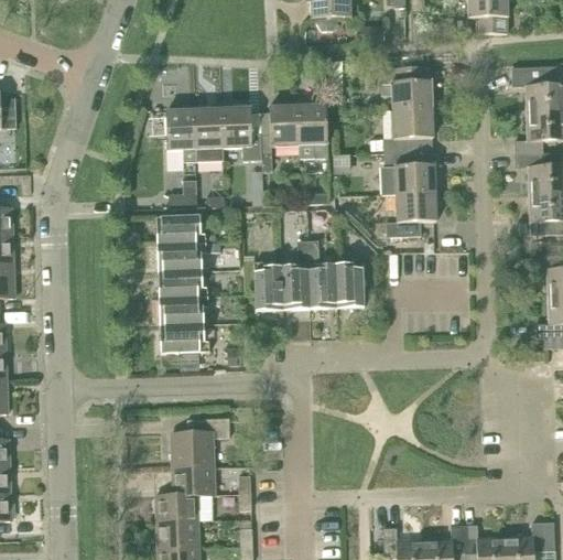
[(358,4),(350,4),(350,0),(311,0),(312,18),(321,30),(333,29),(342,17),(359,17),(358,4)]
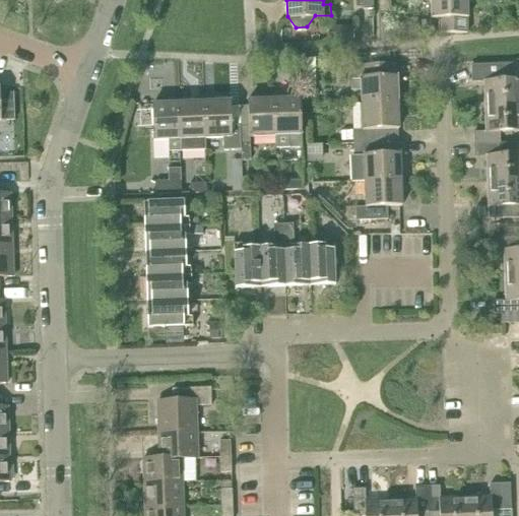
[(432,0),(433,15),(439,15),(440,30),(469,30),(467,0),(432,0)]
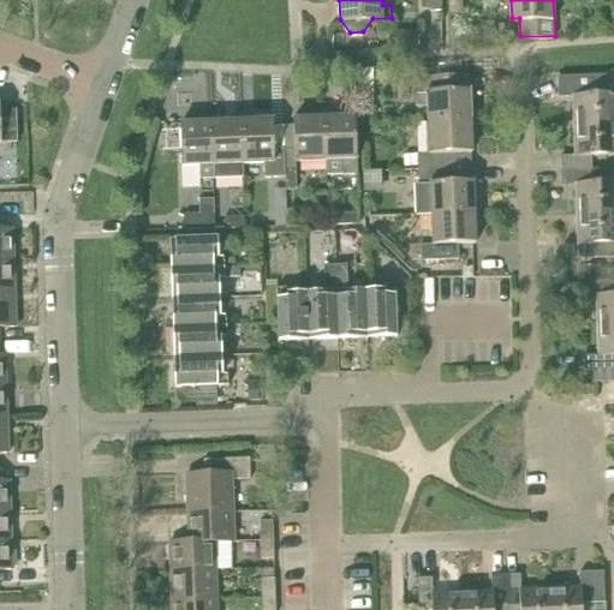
[(462,46),(462,21),(452,22),(452,46),(462,46)]
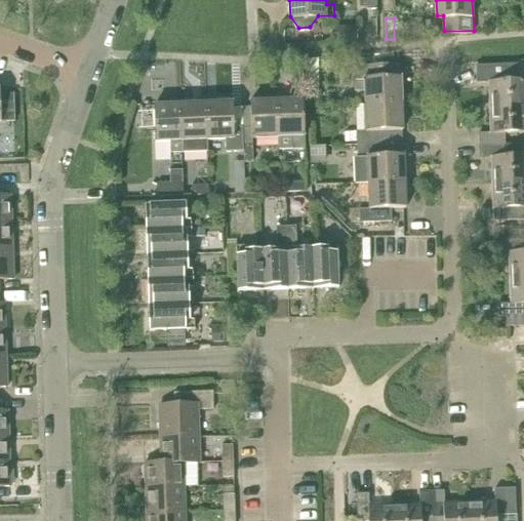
[(359,21),(346,21),(345,37),(359,37),(359,21)]
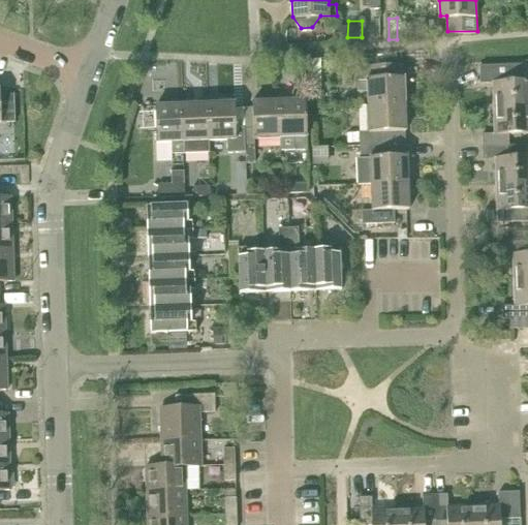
[(310,57),(312,105),(322,104),(320,56),(310,57)]
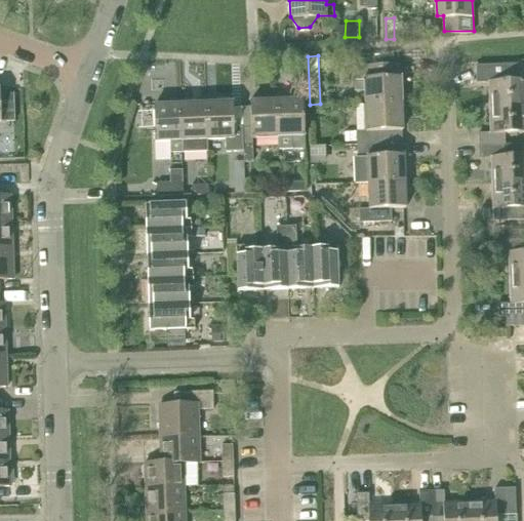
[(489,80),(490,105),(523,104),(523,77),(520,78),(519,61),(477,63),(477,80),(489,80)]
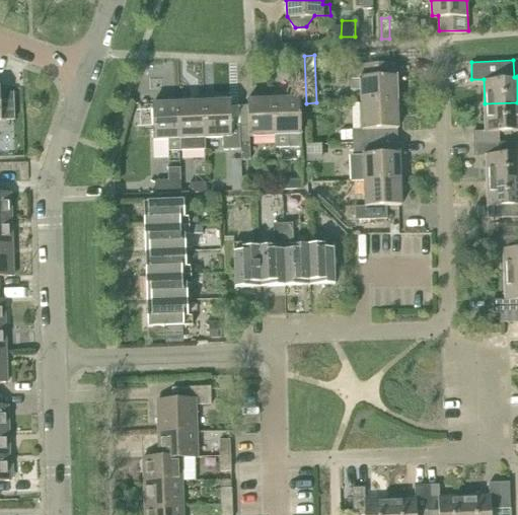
[(396,62),(382,62),(351,63),(352,87),(362,86),(362,99),(362,101),(398,99),(397,74),(396,74),(396,62)]
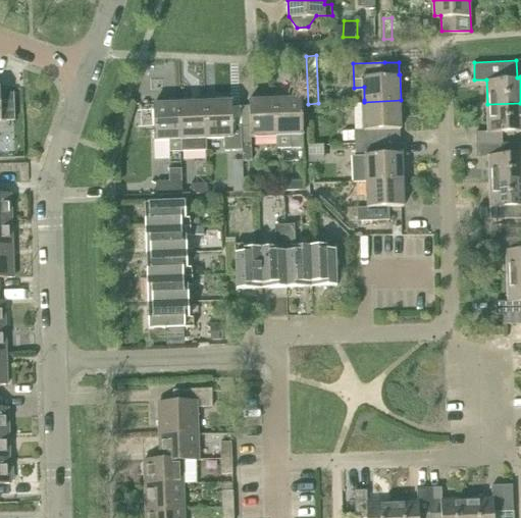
[(277,146),(304,145),(303,96),(276,97),(277,134),(277,146)]
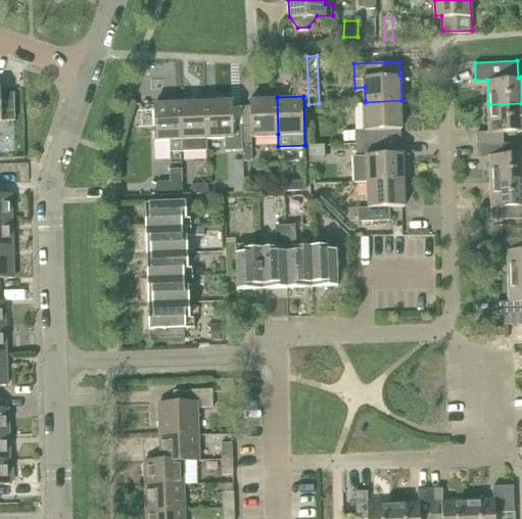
[(253,157),(252,135),(278,134),(277,97),(251,98),(251,103),(242,103),(243,142),(244,158),(253,157)]
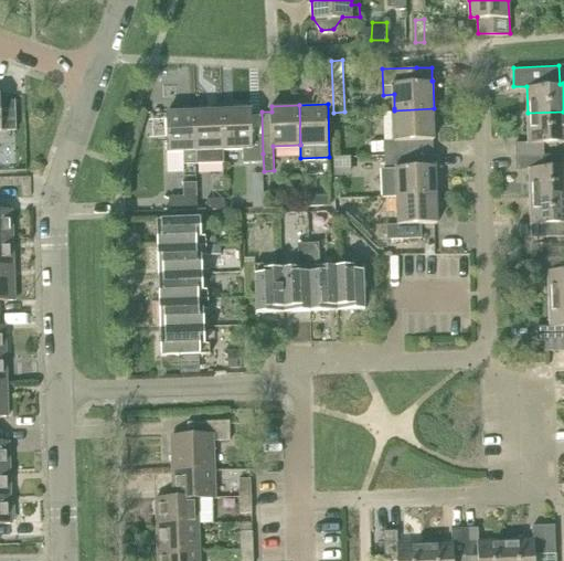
[(252,112),(252,107),(223,108),(224,146),(243,145),(243,158),(263,158),(262,112),(252,112)]
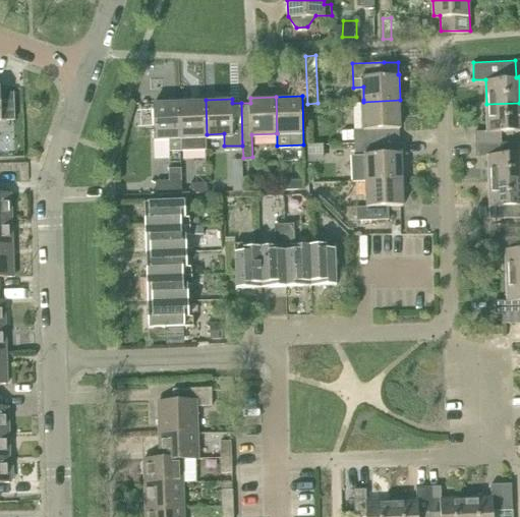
[(181,149),(182,149),(207,148),(206,134),(207,134),(206,100),(180,101),(181,136),(181,149)]
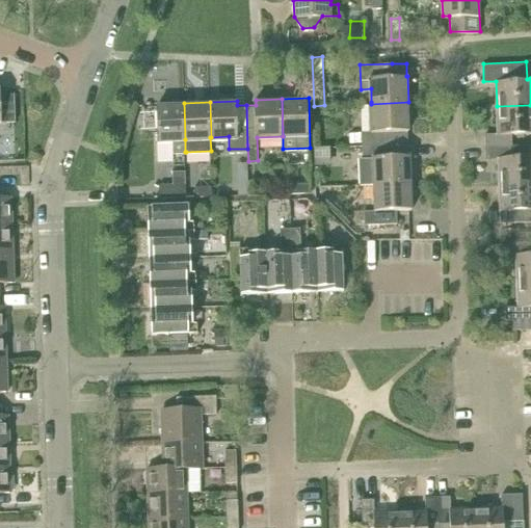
[(409,129),(408,102),(371,104),(371,102),(361,103),(363,143),(408,141),(408,129),(409,129)]
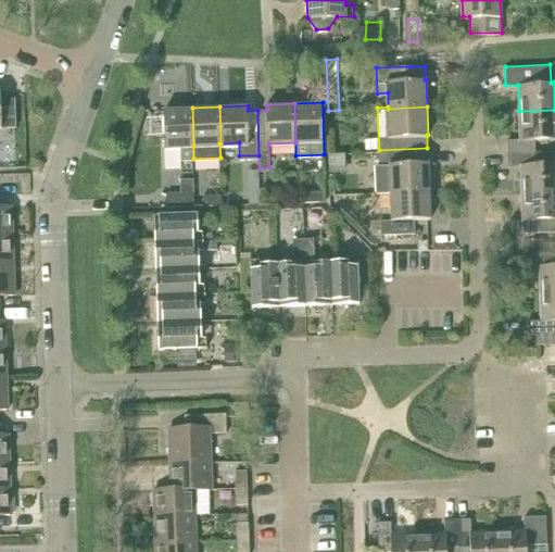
[(164,109),(165,147),(181,147),(181,159),(193,159),(193,146),(192,108),(164,109)]
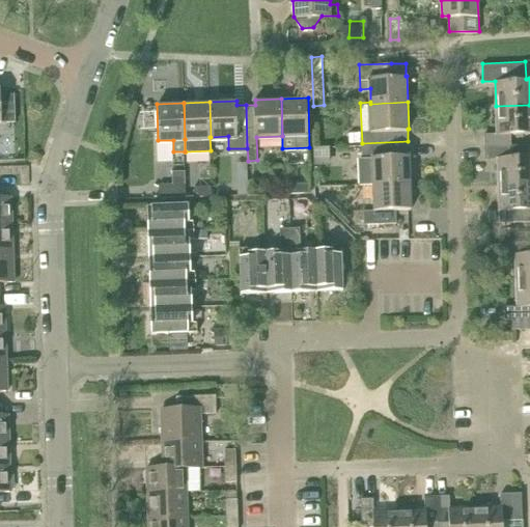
[(529,105),(496,106),(496,132),(484,132),(485,144),(511,143),(511,132),(529,131),(529,105)]
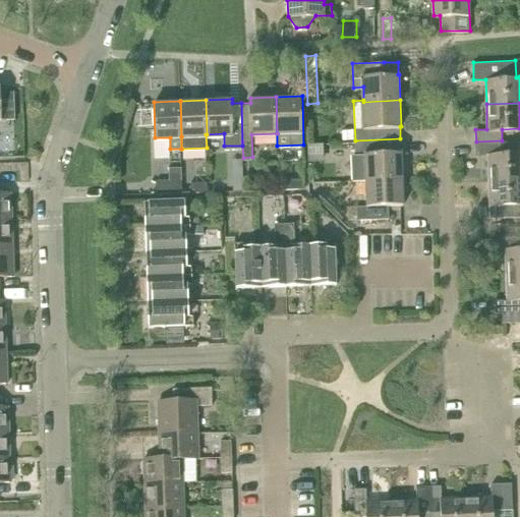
[(0,127),(0,151),(15,151),(14,127),(0,127)]
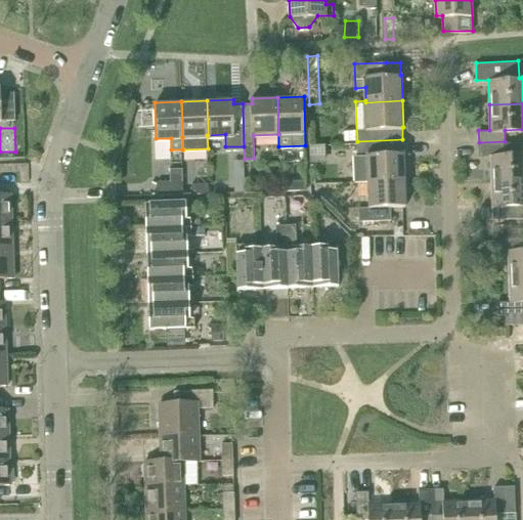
[(345,139),(356,138),(356,128),(344,129),(345,139)]
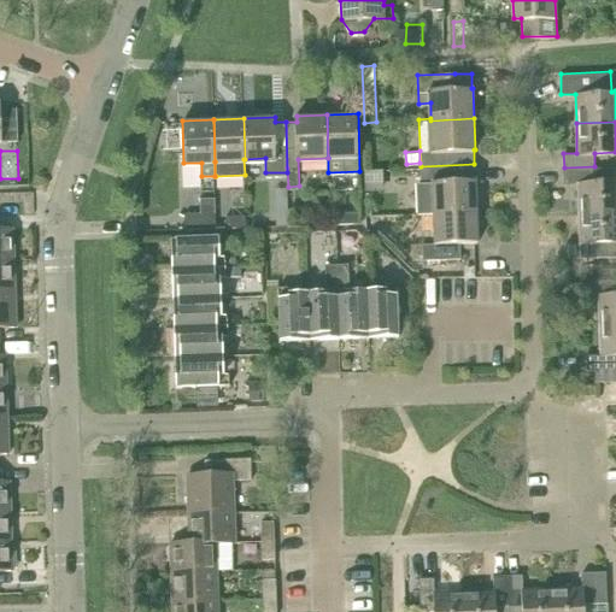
[(421,166),(421,182),(415,182),(416,212),(434,212),(477,210),(476,180),(475,180),(474,164),(421,166)]
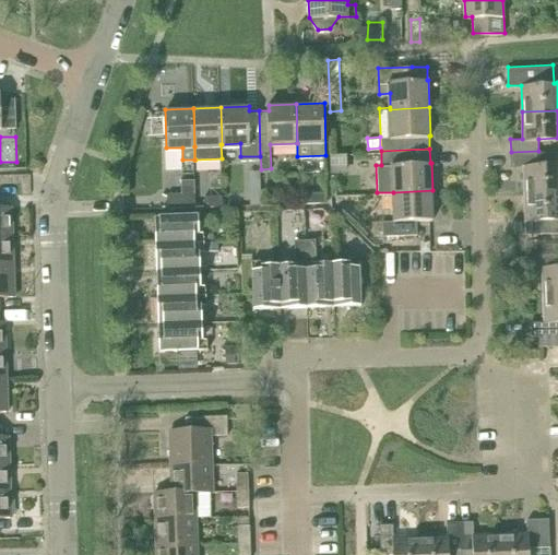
[(346,169),(345,151),(331,152),(332,170),(346,169)]
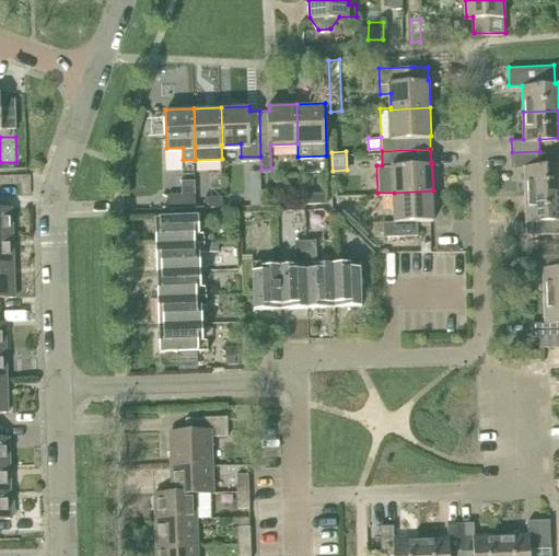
[(525,193),(558,190),(558,162),(539,163),(539,151),(512,152),(512,166),(524,165),(525,193)]
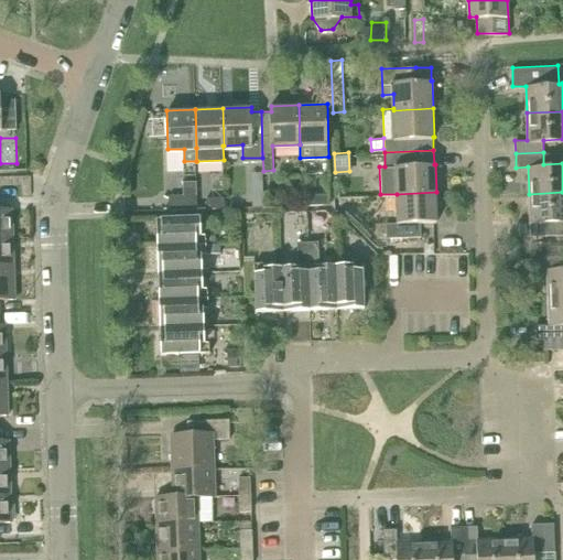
[(183,178),(183,193),(197,193),(196,178),(183,178)]
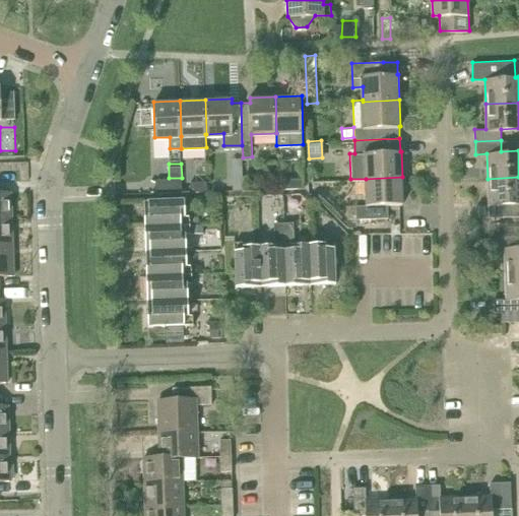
[(403,203),(402,177),(366,179),(367,204),(357,204),(358,217),(389,216),(388,204),(403,203)]
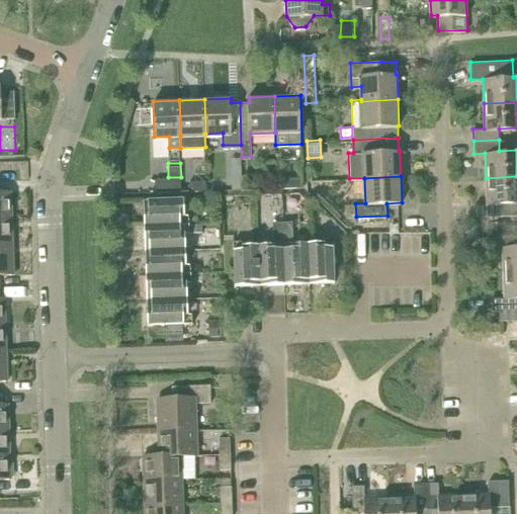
[(516,176),(486,178),(487,202),(475,203),(476,216),(502,215),(502,203),(516,202),(516,176)]
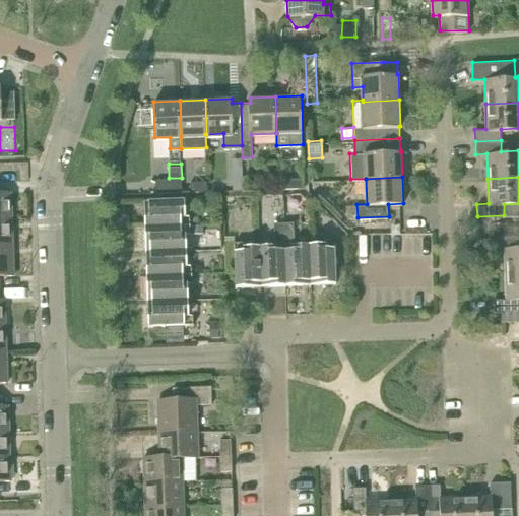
[(156,191),(182,191),(182,178),(169,178),(155,179),(156,191)]
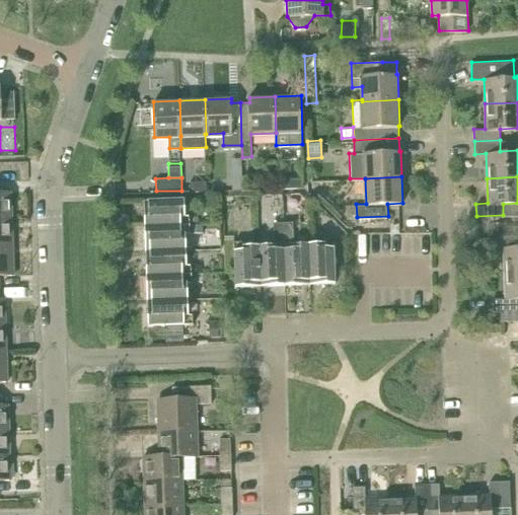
[(288,187),(303,187),(303,177),(287,177),(288,187)]
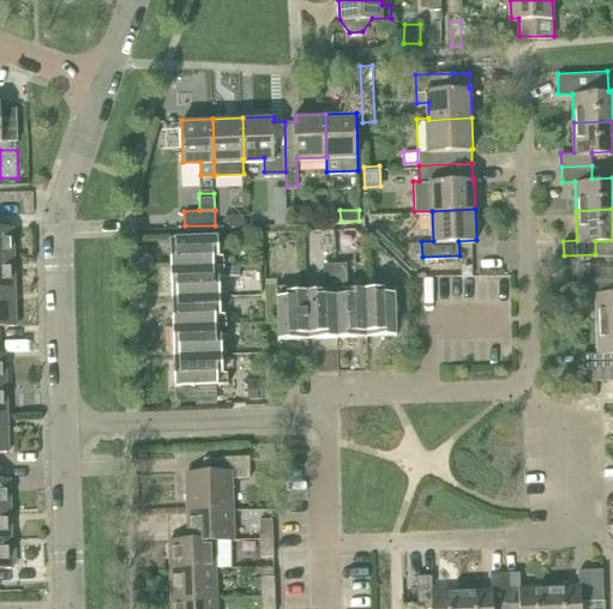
[(270,223),(269,211),(247,212),(247,224),(270,223)]
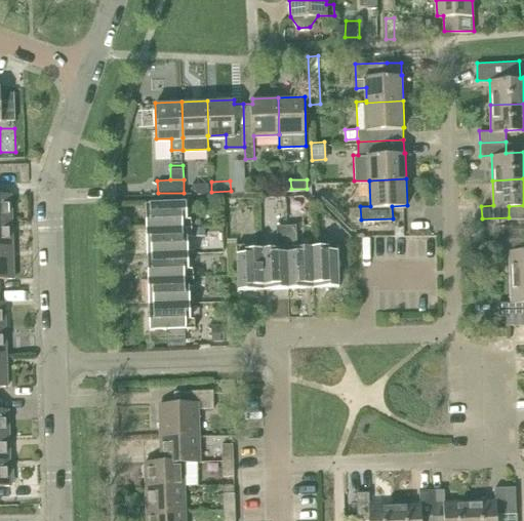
[(193,192),(209,192),(209,182),(193,183),(193,192)]
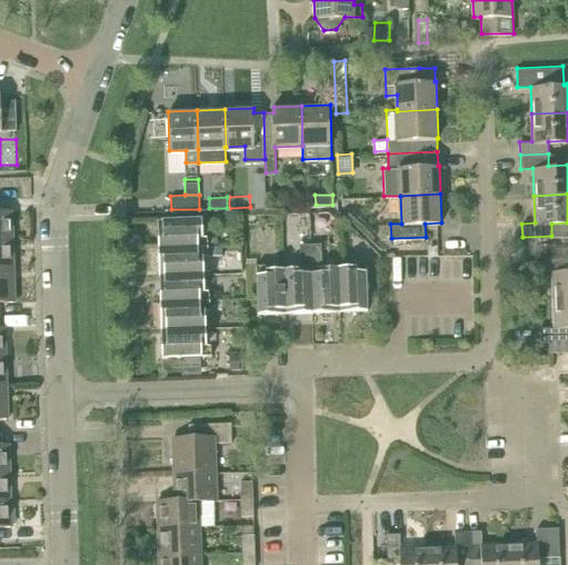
[(266,207),(266,197),(255,198),(255,207),(266,207)]
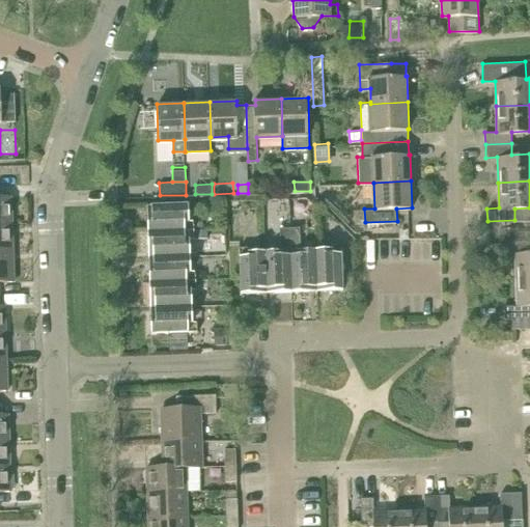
[(0,220),(12,220),(11,194),(0,194),(0,220)]
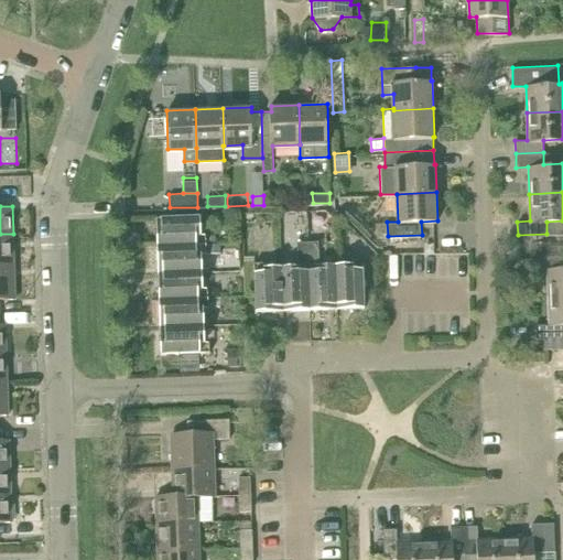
[(247,213),(247,235),(257,235),(257,212),(247,213)]
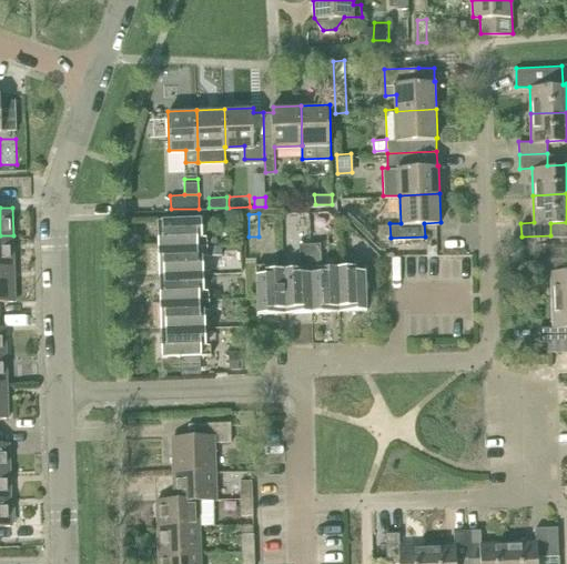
[(159,219),(159,245),(208,244),(208,234),(202,234),(202,217),(159,219)]
